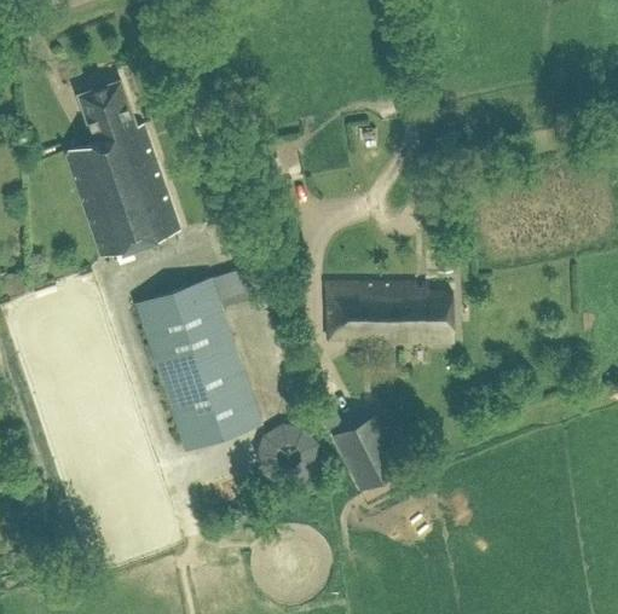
[(121,84),(80,98),(96,143),(65,154),(102,260),(180,232),(144,126),(137,128),(121,84)]
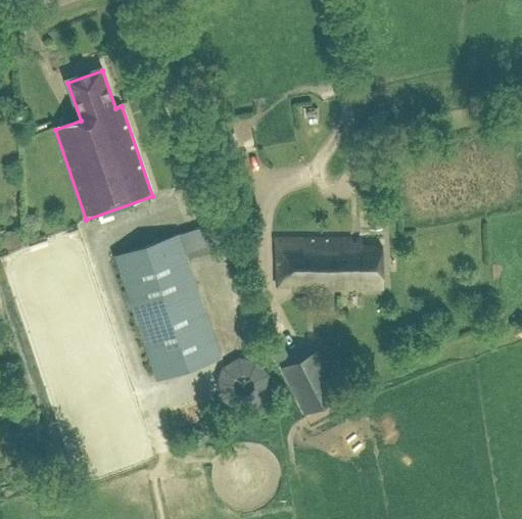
[(195,239),(193,239),(195,256),(214,254),(207,208),(191,210),(195,239)]
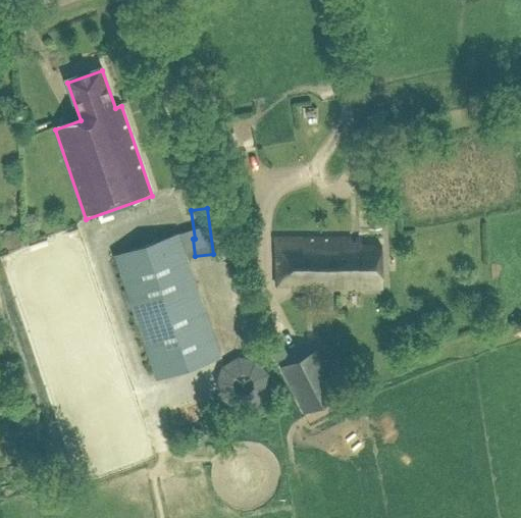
[(381,230),(381,214),(369,214),(369,230),(381,230)]
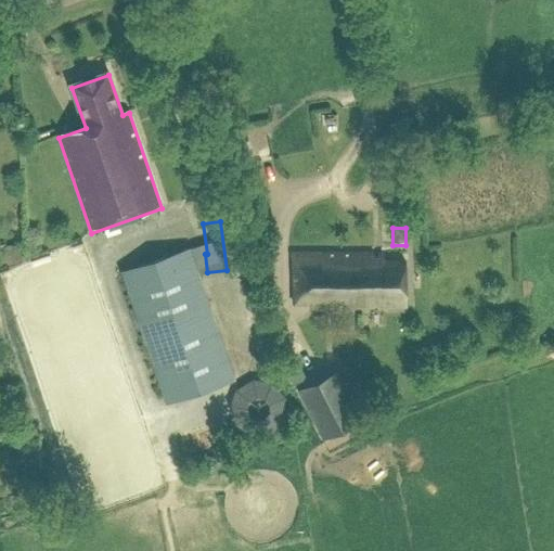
[(191,251),(121,274),(167,407),(236,384),(191,251)]
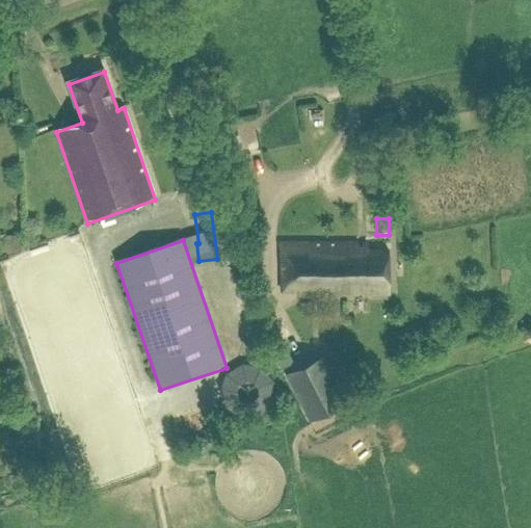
[(335,296),(391,295),(390,253),(368,253),(368,246),(281,246),(282,293),(299,293),(299,297),(318,296),(318,290),(335,290),(335,296)]
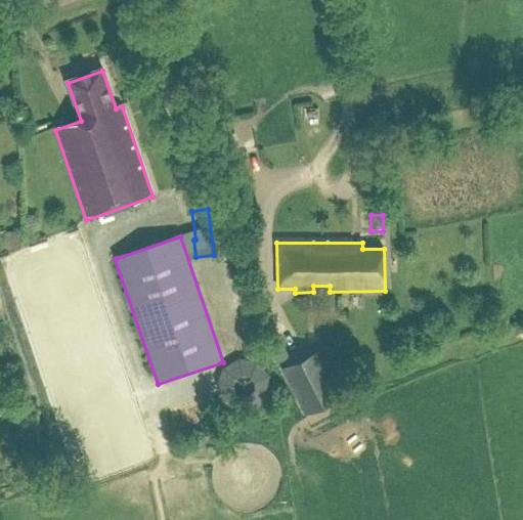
[(335,399),(312,353),(281,369),(304,415),(335,399)]
